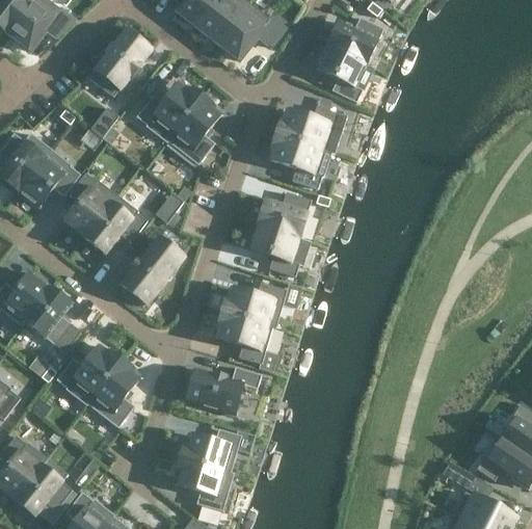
[(0,0),(0,28),(7,33),(32,0),(0,0)]
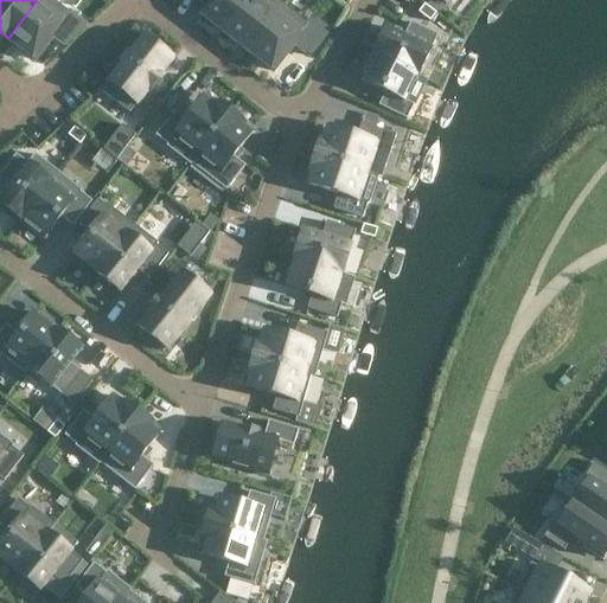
[(37,0),(8,38),(32,57),(52,31),(64,40),(84,21),(56,0),(37,0)]
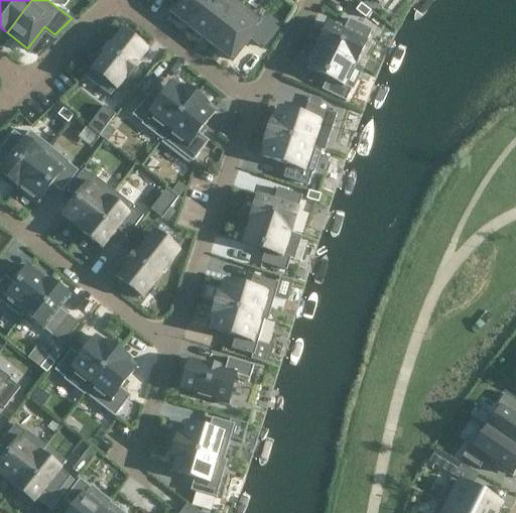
[(178,0),(170,10),(190,26),(211,0),(178,0)]
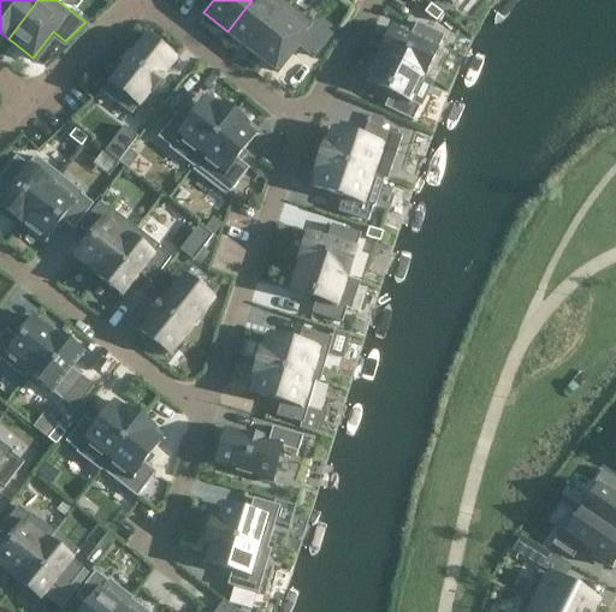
[(252,0),(227,31),(250,49),(288,1),(286,0),(252,0)]
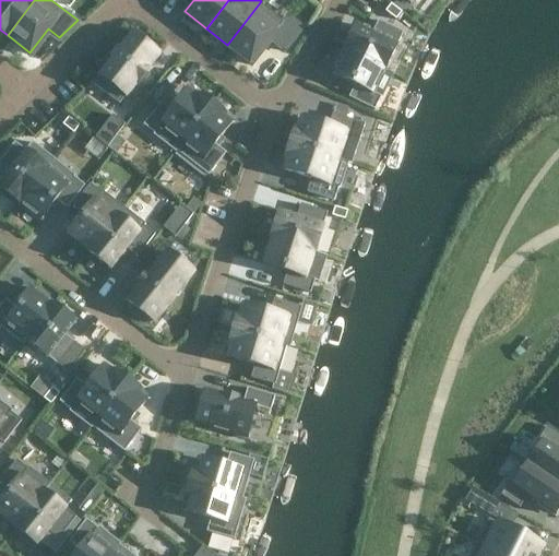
[(261,1),(227,45),(249,62),(269,36),(284,48),(302,25),(286,13),(283,18),(261,1)]
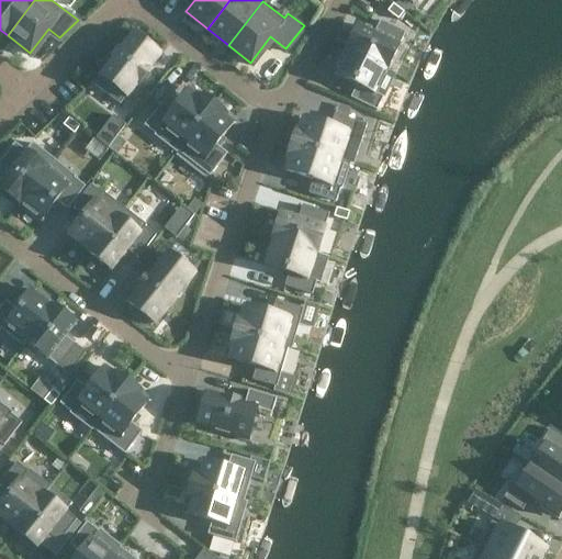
[(393,2),(386,9),(398,18),(404,11),(393,2)]
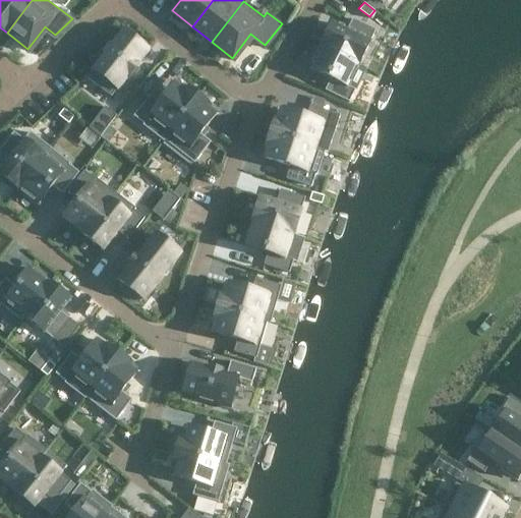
[(332,20),(321,44),(358,62),(375,26),(352,15),(347,27),(332,20)]
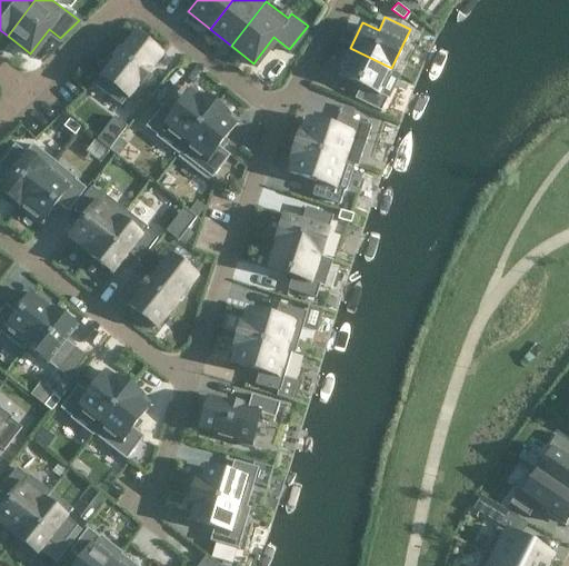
[(135,32),(95,82),(121,103),(139,80),(141,81),(151,68),(149,67),(160,52),(156,49),(159,45),(142,31),(139,36),(135,32)]
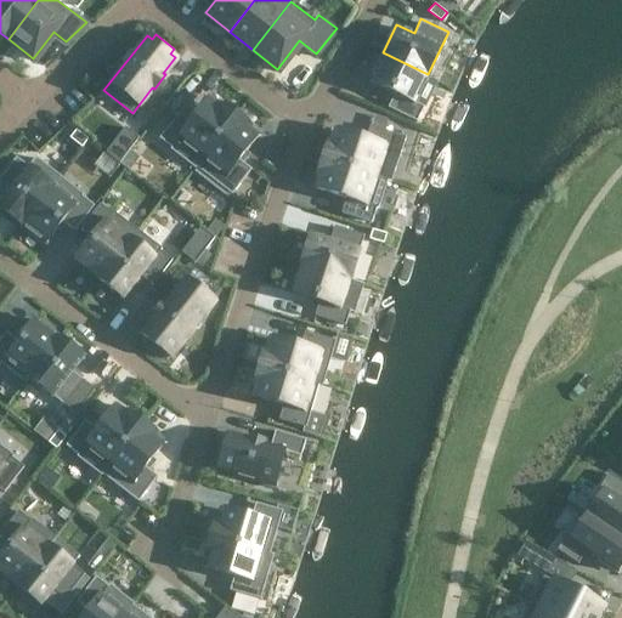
[(388,106),(416,119),(423,105),(414,101),(428,74),(383,52),(382,55),(377,54),(367,73),(372,75),(371,79),(395,91),(388,106)]
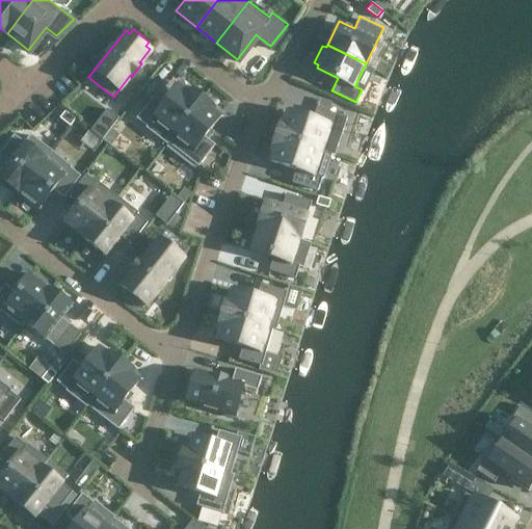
[(166,142),(167,141),(202,97),(189,87),(188,88),(180,82),(163,103),(153,96),(136,117),(147,125),(145,126),(166,142)]
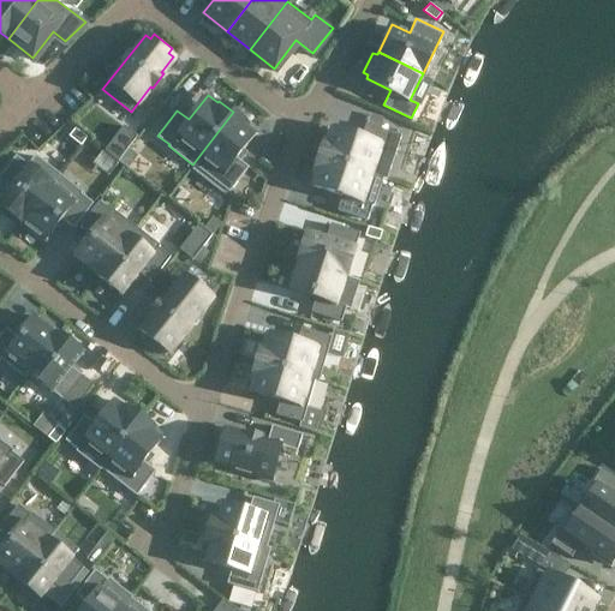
[(246,123),(233,112),(193,163),(230,190),(248,166),(236,156),(255,131),(246,124),(246,123)]
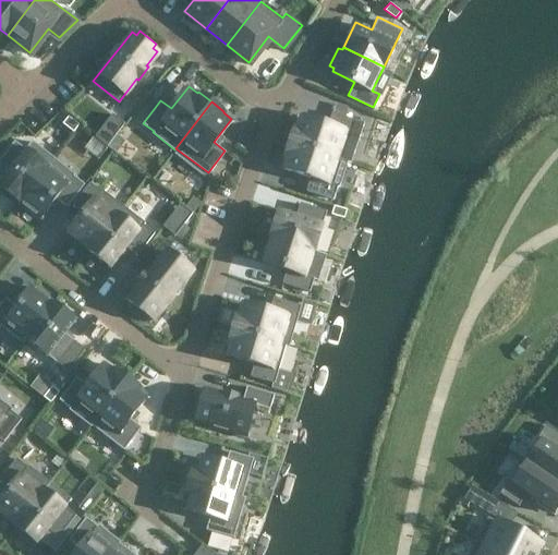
[(295,125),(290,142),(348,160),(351,161),(363,121),(331,111),(327,124),(301,116),(298,125),(295,125)]
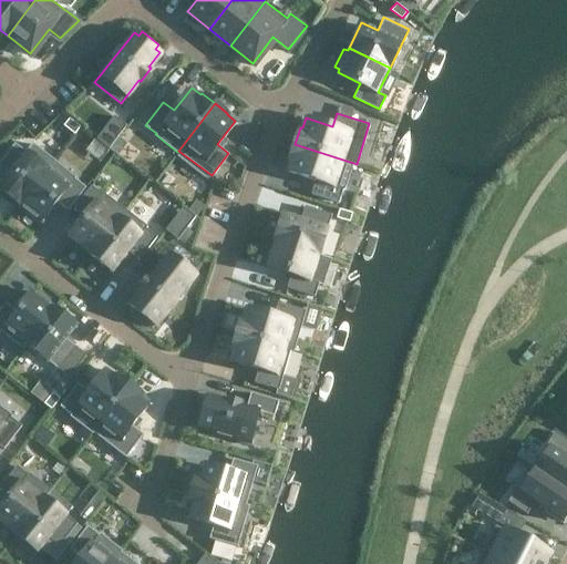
[(96,137),(109,146),(127,124),(114,114),(96,137)]
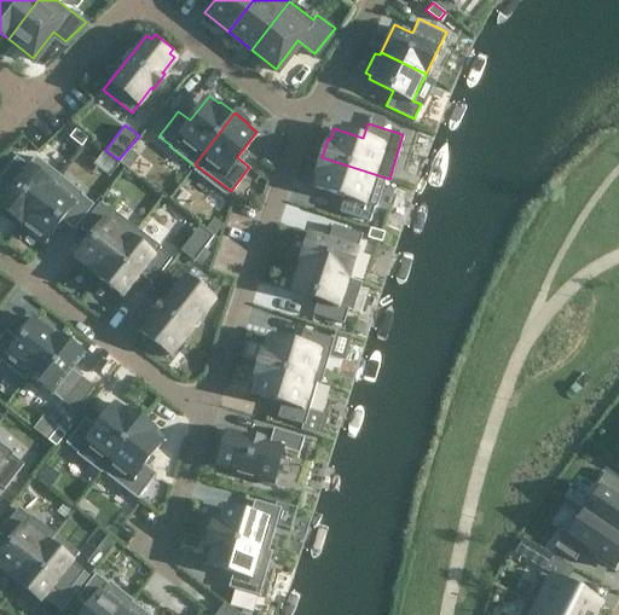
[(75,127),(69,135),(81,144),(87,137),(75,127)]
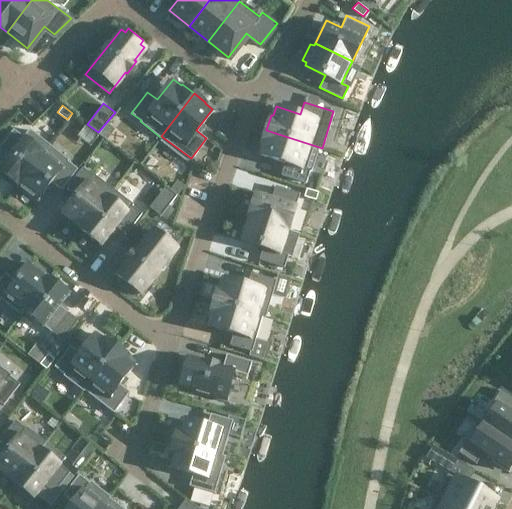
[(107,122),(98,132),(106,138),(114,127),(107,122)]
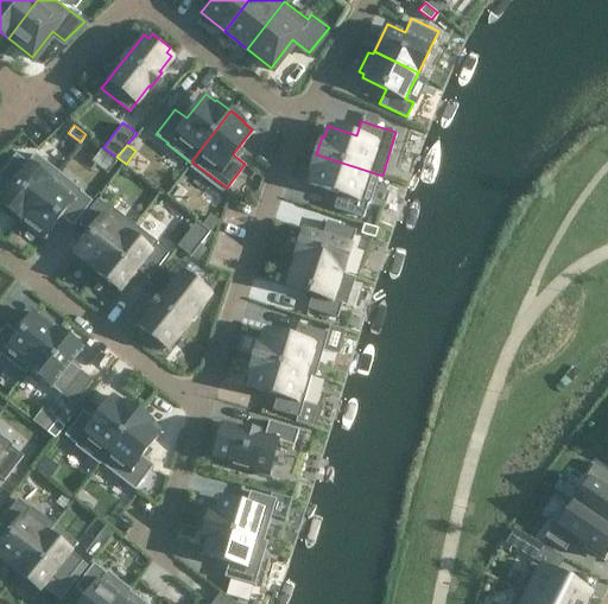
[(0,177),(8,184),(0,195),(0,209),(16,221),(18,217),(21,220),(21,218),(59,171),(59,170),(35,151),(27,160),(16,151),(0,171),(0,177)]
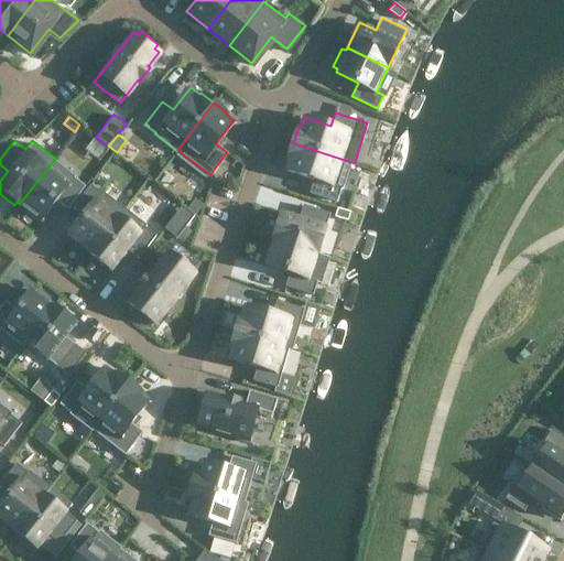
[(310,191),(337,201),(342,186),(343,186),(351,162),(293,143),(288,158),(290,159),(286,169),(313,177),(310,191)]
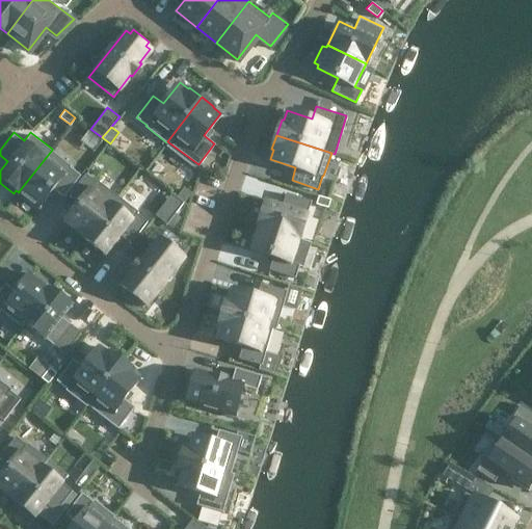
[(52,150),(19,191),(40,208),(54,188),(64,195),(81,174),(71,166),(72,164),(52,150)]
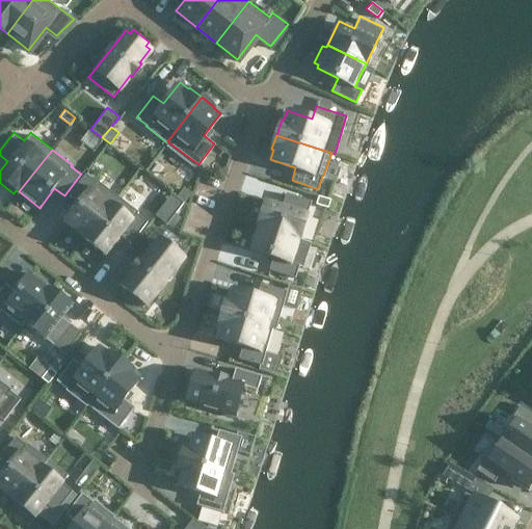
[(79,203),(64,220),(84,235),(116,194),(97,180),(96,181),(85,173),(69,194),(79,203)]
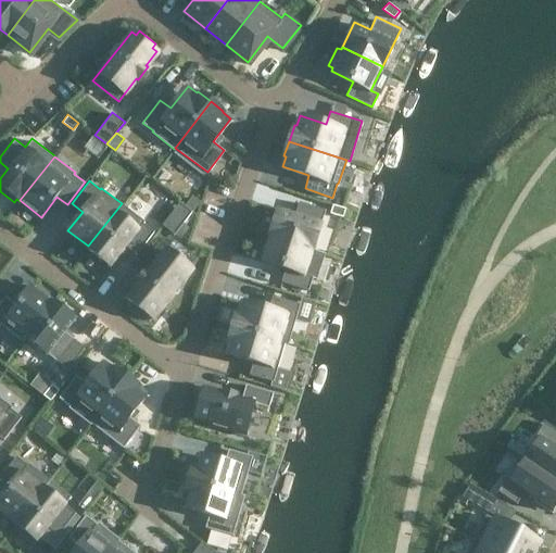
[(199,200),(192,196),(187,204),(192,209),(199,200)]
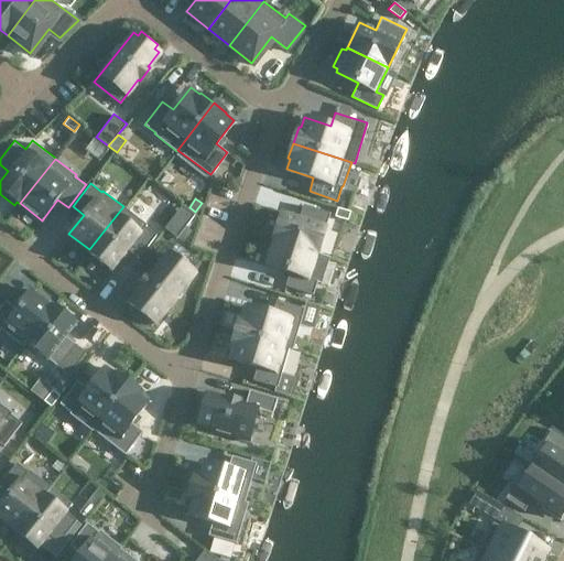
[(194,213),(183,203),(165,227),(177,236),(194,213)]
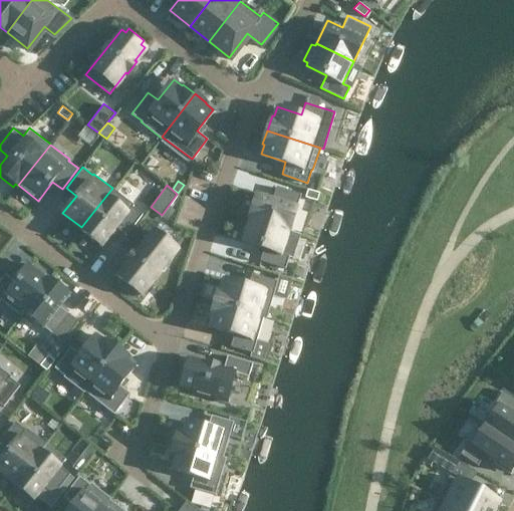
[(257,193),(250,217),(289,229),(300,193),(276,186),(272,198),(257,193)]
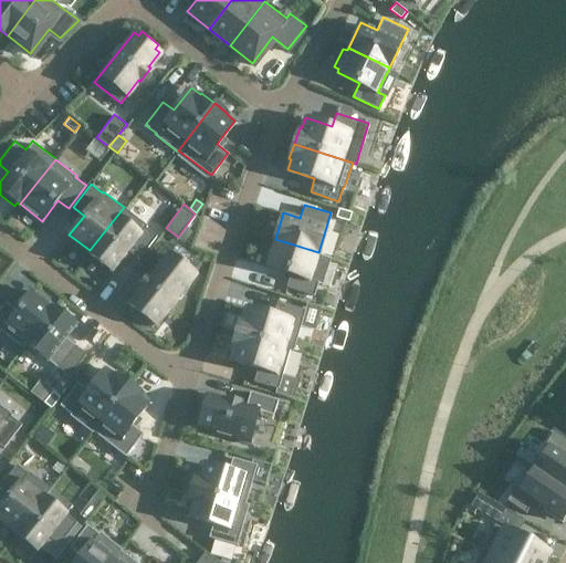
[(90,250),(88,251),(112,269),(127,249),(139,258),(156,235),(146,226),(147,225),(125,207),(124,207),(90,250)]
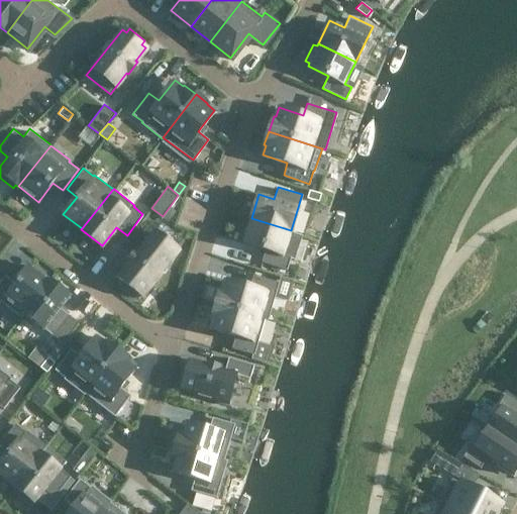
[(309,189),(306,197),(318,201),(321,193),(309,189)]
